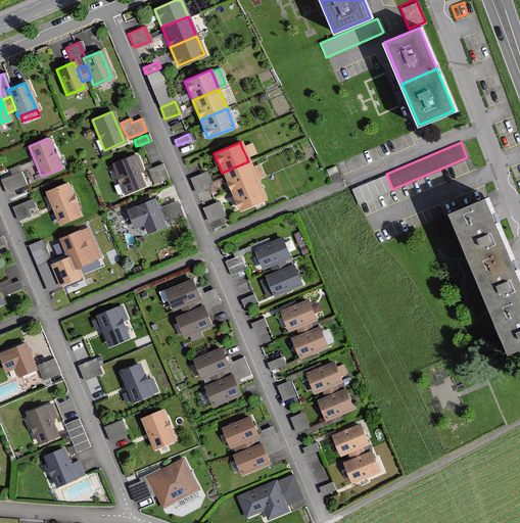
[(252,153),(249,145),(242,148),(246,156),(252,153)]
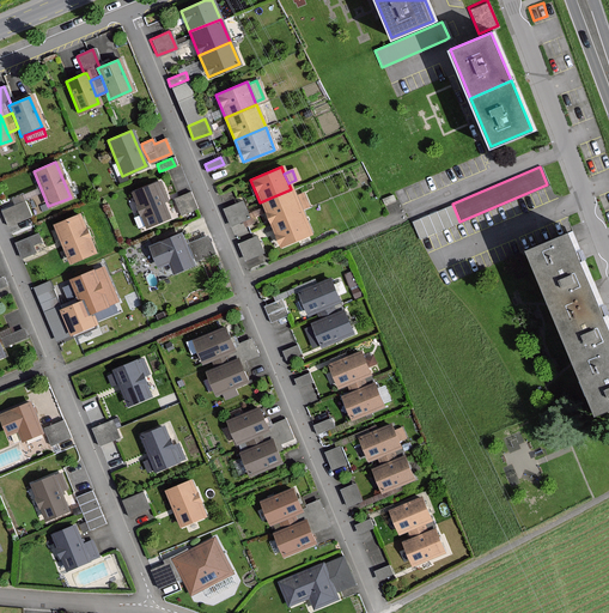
[(145,228),(168,218),(160,202),(165,200),(158,181),(131,192),(145,228)]
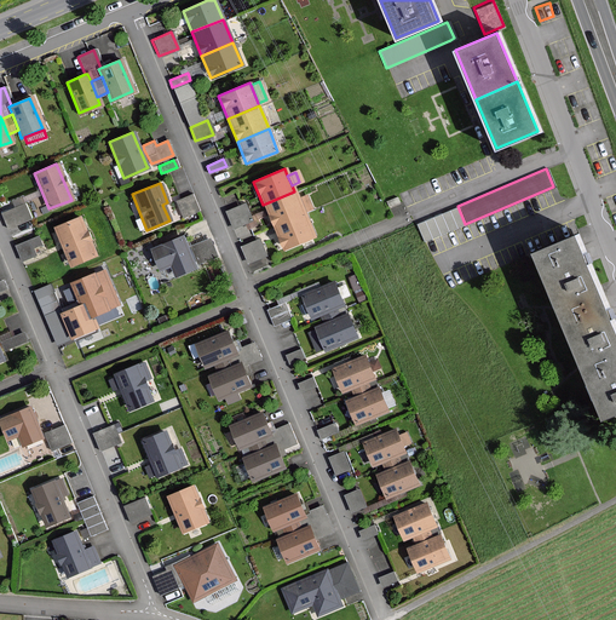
[(298,200),(294,191),(263,205),(272,228),(304,213),(303,211),(300,205),(298,200)]
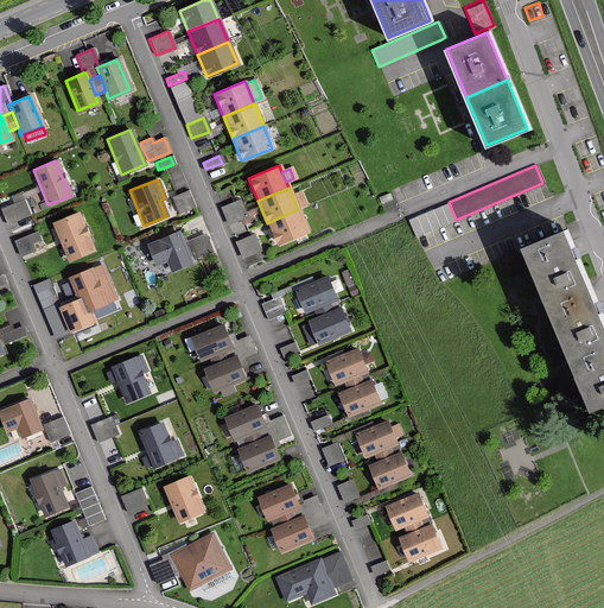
[(192,206),(186,191),(171,197),(177,213),(192,206)]
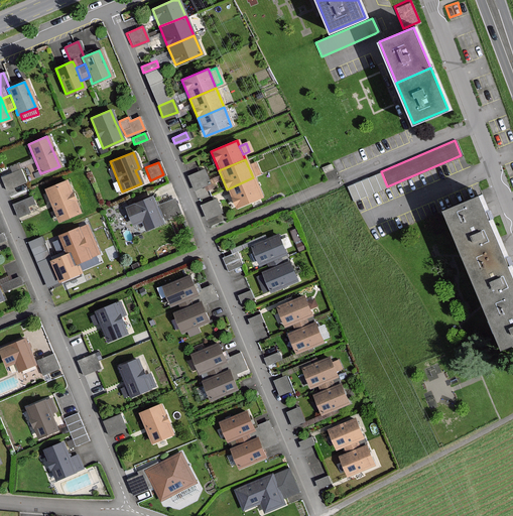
[(248,166),(250,170),(252,175),(257,173),(255,168),(253,164),(248,166)]
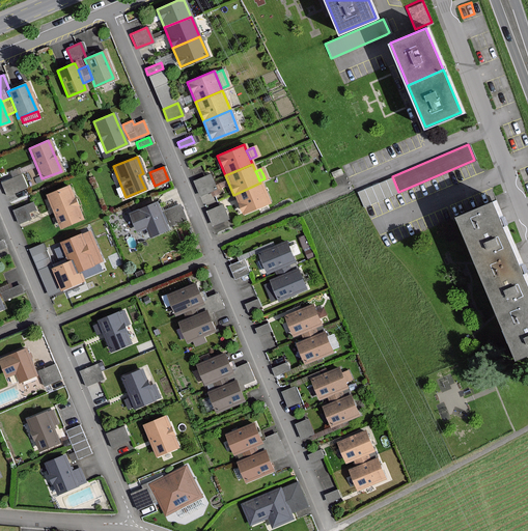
[(207,173),(191,180),(198,197),(215,190),(207,173)]
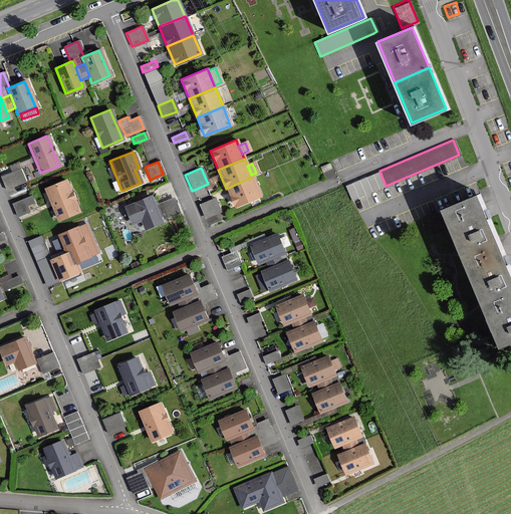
[(18,170),(0,177),(6,189),(23,181),(18,170)]
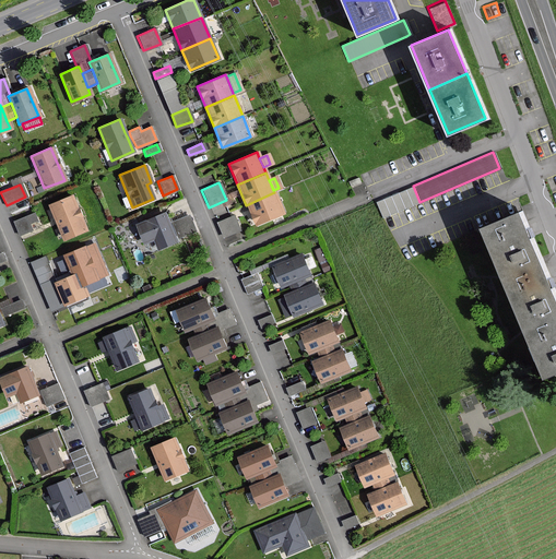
[(283,213),(274,192),(246,205),(255,225),(283,213)]
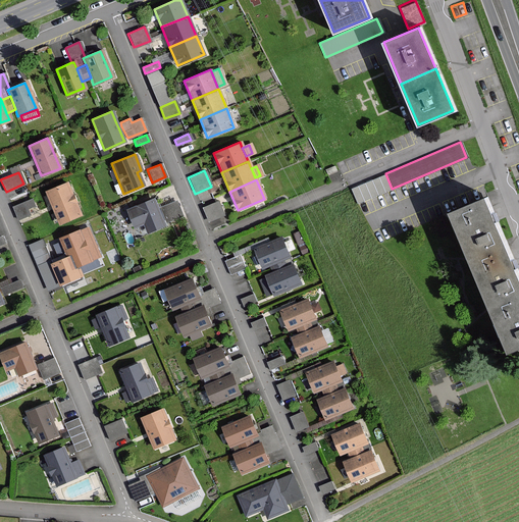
[(66,183),(46,192),(58,223),(80,215),(66,183)]
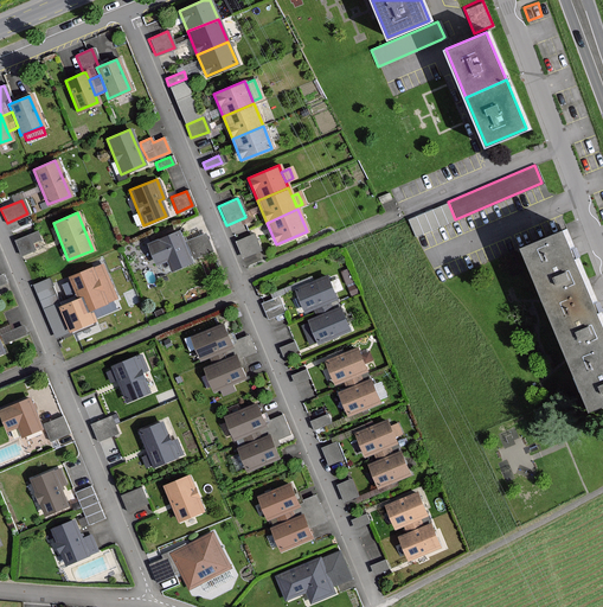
[(523,248),(545,301),(587,285),(564,230),(523,248)]
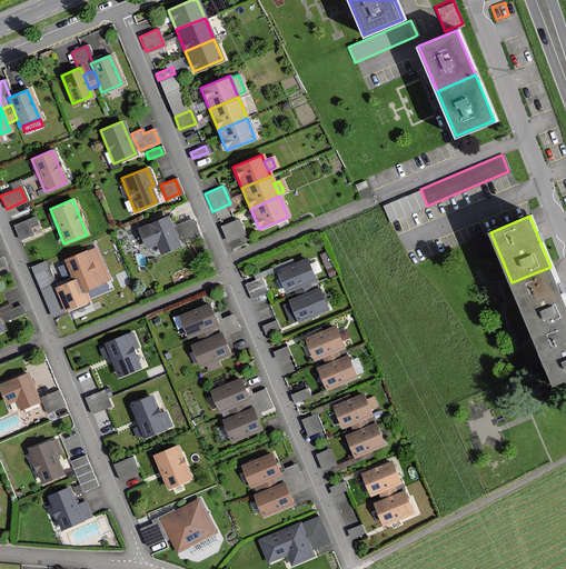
[(33,217),(12,226),(18,239),(30,233),(28,228),(36,225),(33,217)]
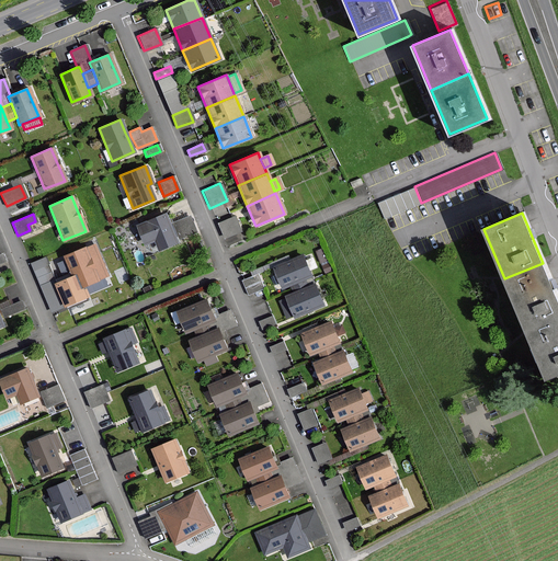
[(164,214),(136,226),(143,243),(154,239),(158,250),(175,242),(164,214)]
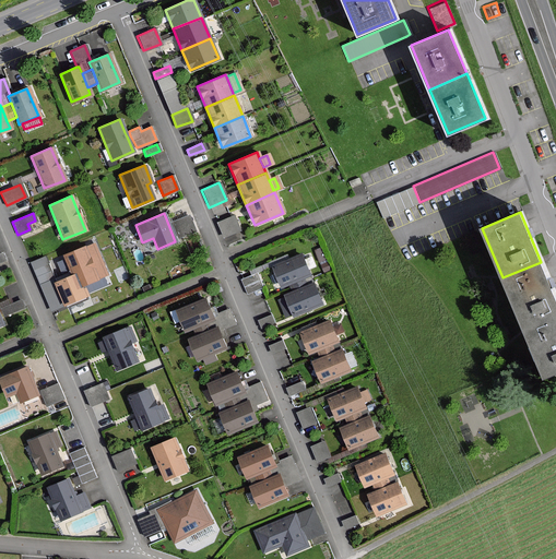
[(187,215),(170,222),(176,237),(193,230),(187,215)]
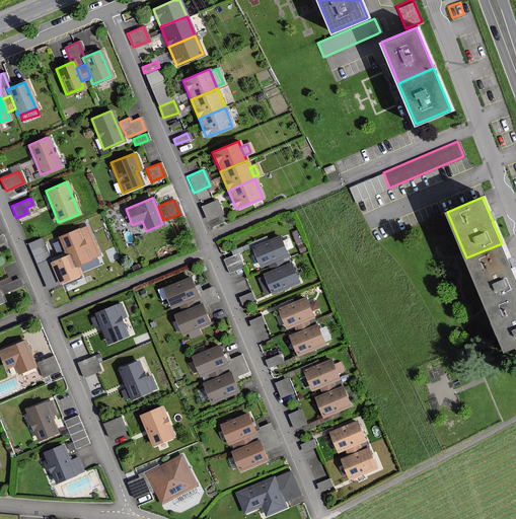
[(215,200),(199,207),(205,221),(221,214),(215,200)]
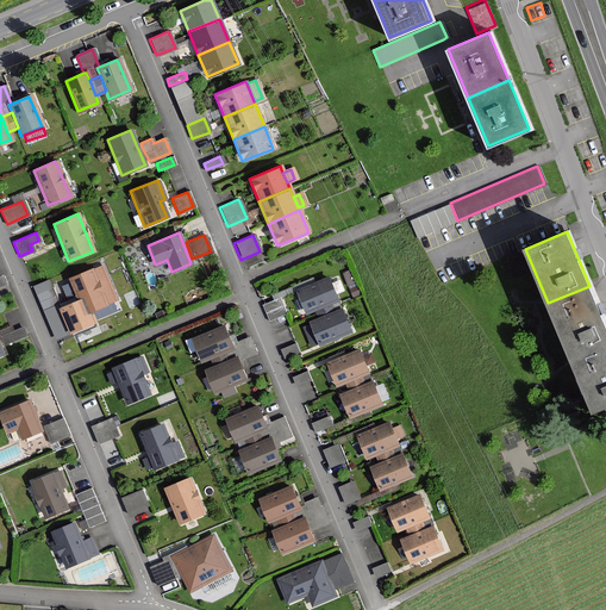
[(82,296),(88,311),(116,300),(108,284),(101,266),(68,279),(76,298),(82,296)]
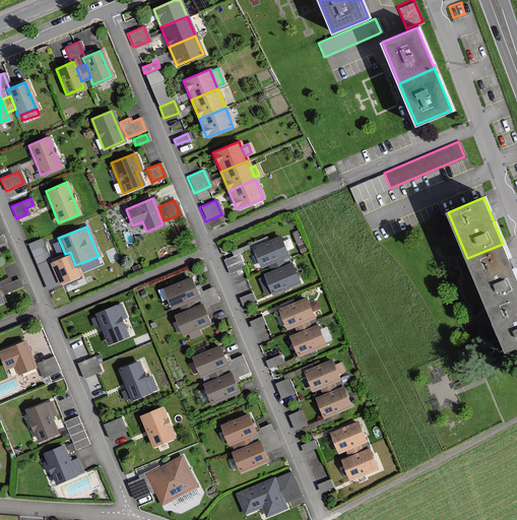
[(279,237),(252,248),(260,268),(267,265),(280,259),(287,256),(279,237)]
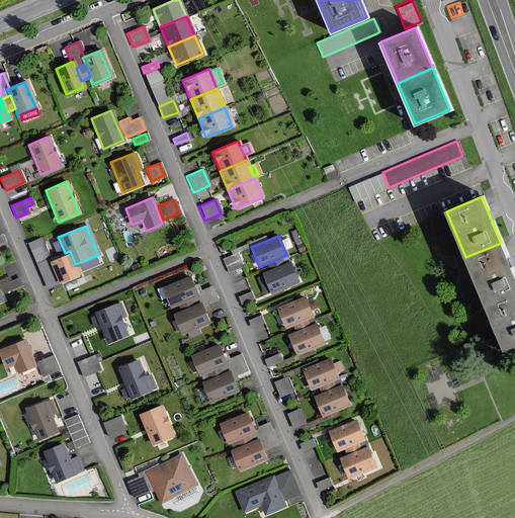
[(485,304),(514,290),(514,276),(501,243),(465,257),(485,304)]
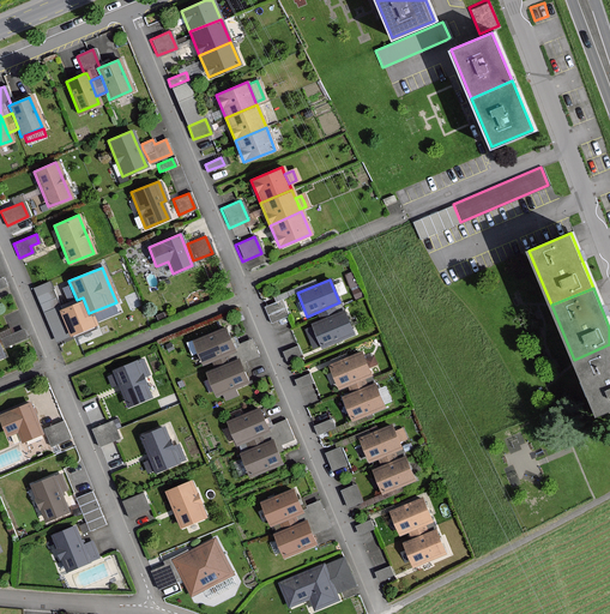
[(278,301),(264,308),(270,321),(284,315),(278,301)]
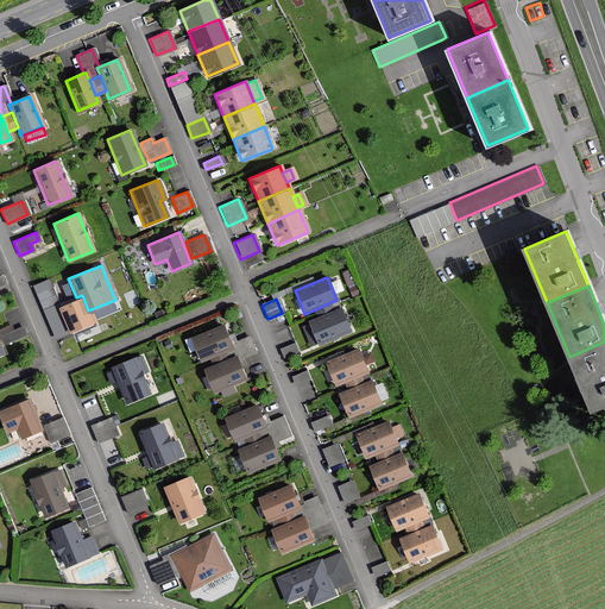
[(84,315),(79,300),(58,308),(68,333),(94,322),(92,314),(88,315),(88,314),(84,315)]
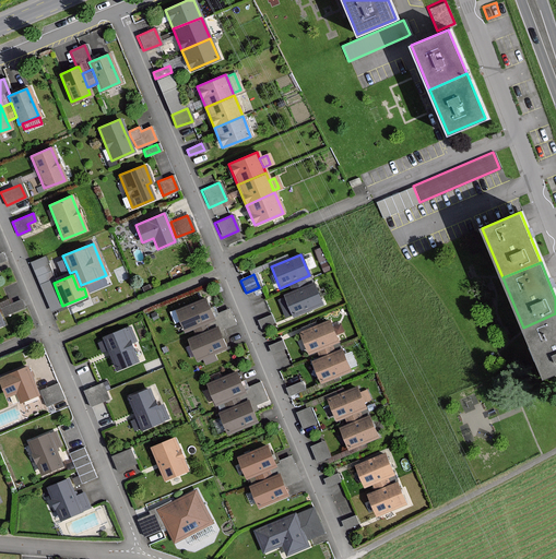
[(305,286),(302,278),(287,285),(290,292),(305,286)]
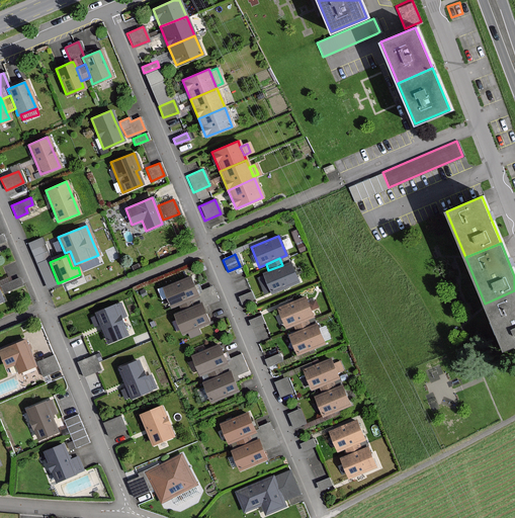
[(270,292),(296,281),(289,262),(282,265),(268,270),(262,273),(270,292)]
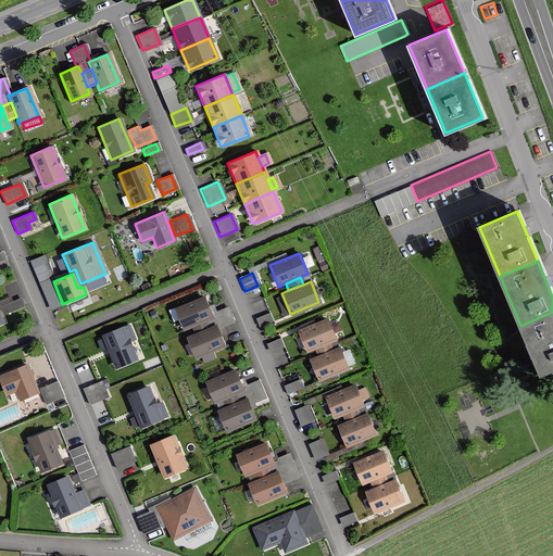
[(183,329),(190,326),(203,320),(211,317),(208,311),(202,298),(174,310),(183,329)]
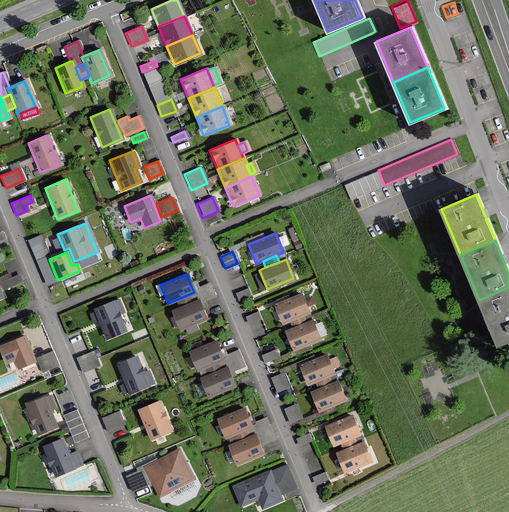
[(20,281),(18,275),(0,283),(0,285),(2,289),(20,281)]
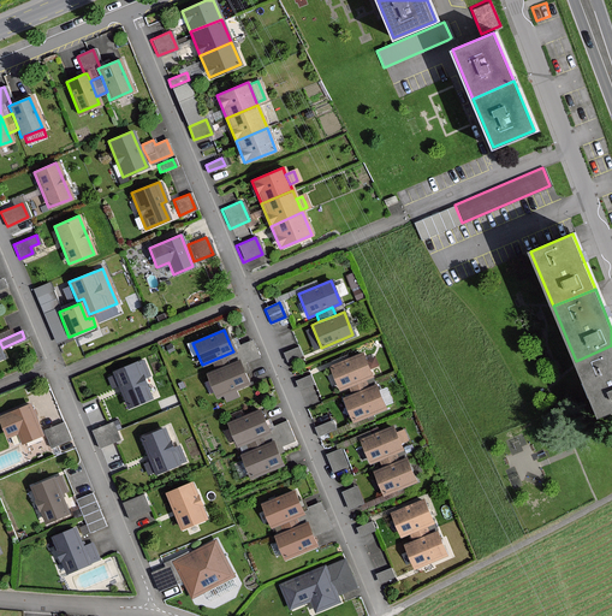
[(241,341),(244,359),(257,355),(254,337),(241,341)]
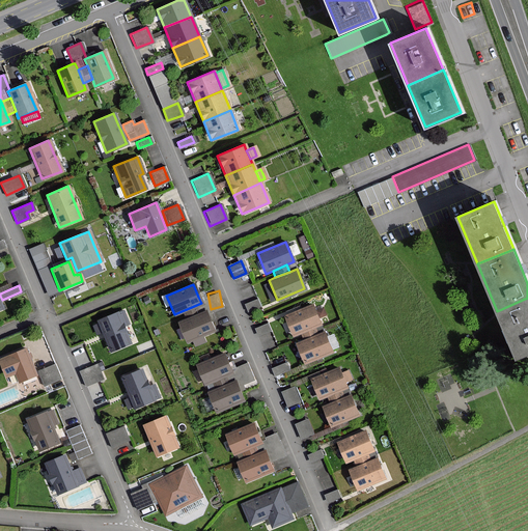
[(527,354),(527,298),(497,311),(517,359),(527,354)]
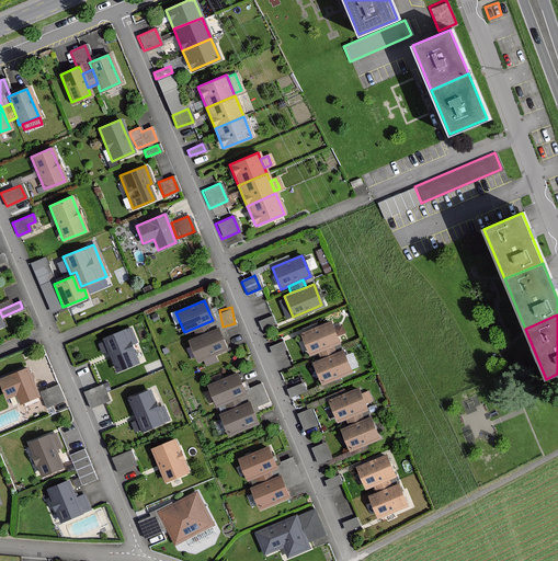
[(273,323),(270,317),(258,322),(261,328),(273,323)]
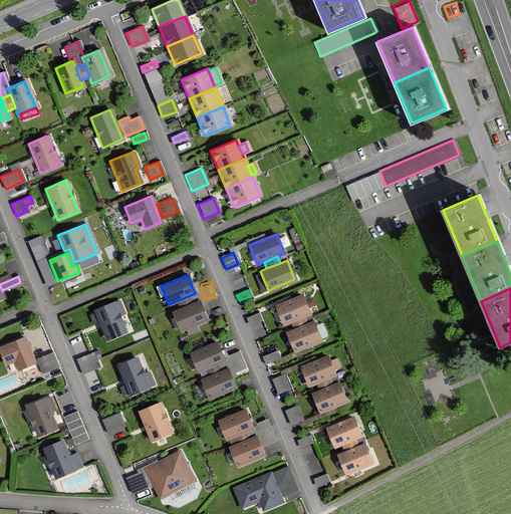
[(301,295),(274,306),(282,325),(289,322),(302,316),(309,314),(301,295)]
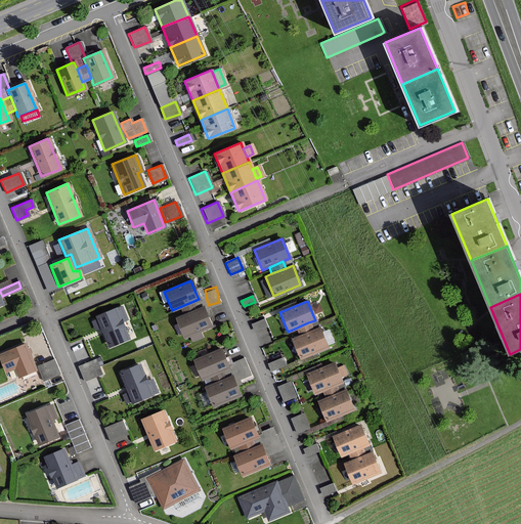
[(182,315),(194,310),(191,302),(179,307),(182,315)]
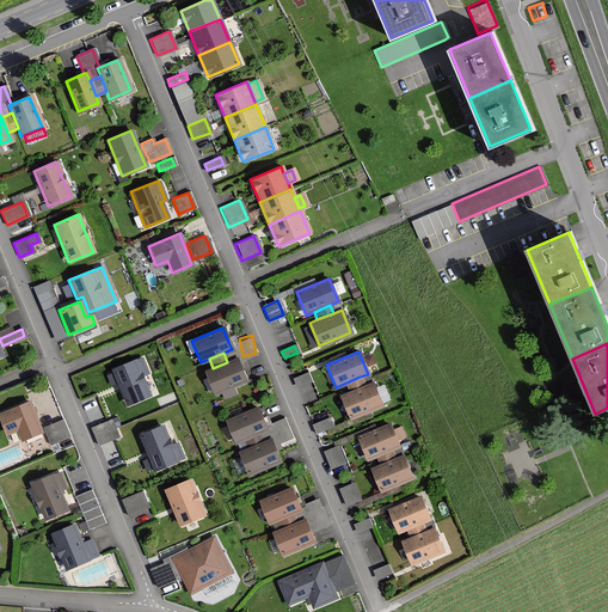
[(140,357),(111,369),(126,405),(148,396),(143,384),(149,380),(140,357)]
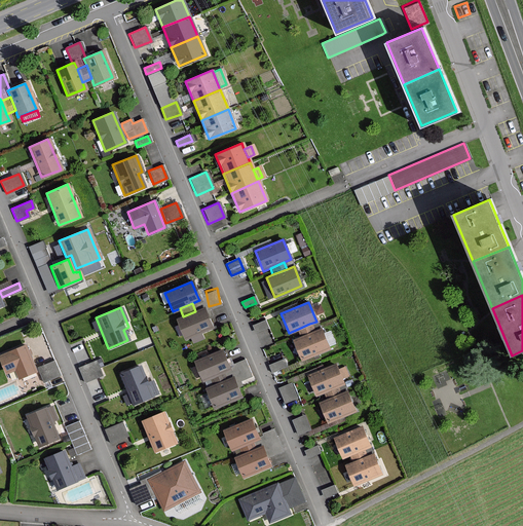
[(204,313),(202,308),(195,311),(183,316),(176,320),(184,339),(211,328),(204,313)]
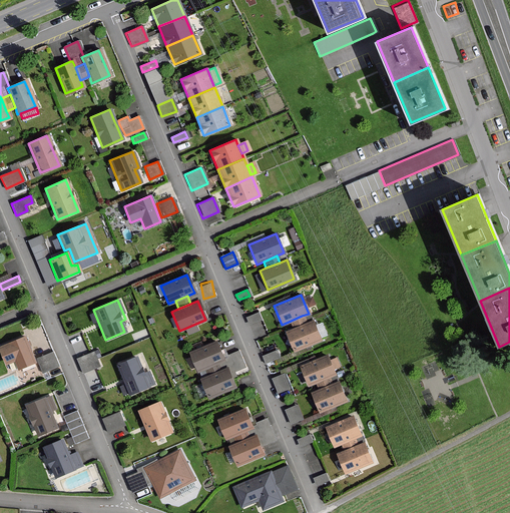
[(259,320),(257,314),(245,318),(247,324),(259,320)]
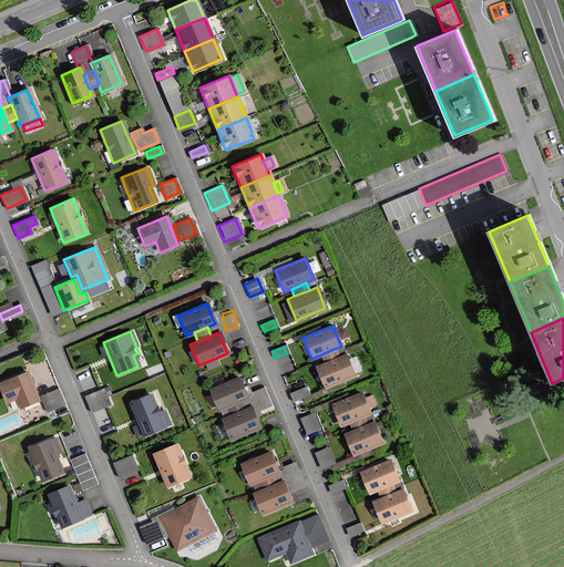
[(337,358),(334,349),(319,356),(322,364),(337,358)]
